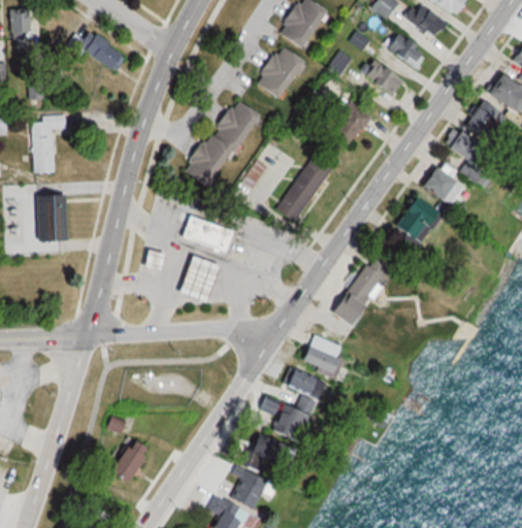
[(300,0),(278,32),(300,48),(326,12),(308,0),(300,0)]
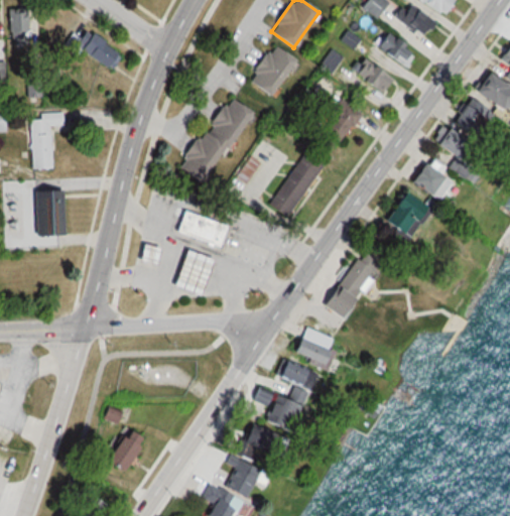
[(426,36),(435,21),(416,9),(412,15),(388,0),(369,0),(364,8),(405,35),(411,26),(426,36)]
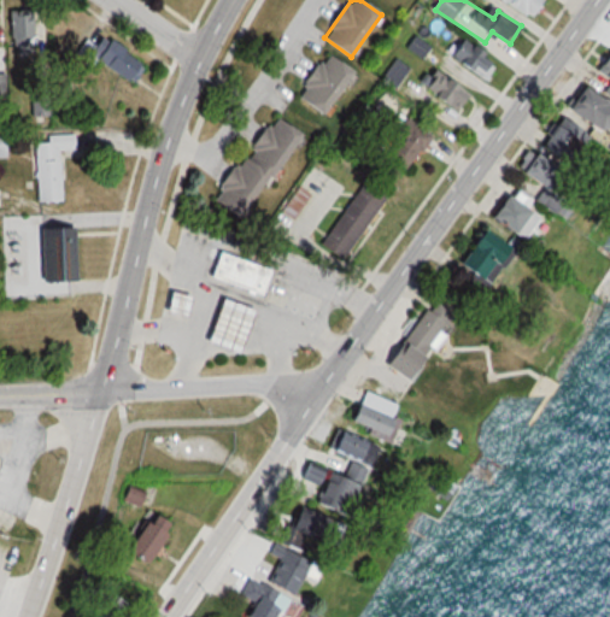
[(544,0),(504,0),(531,19),(544,0)]
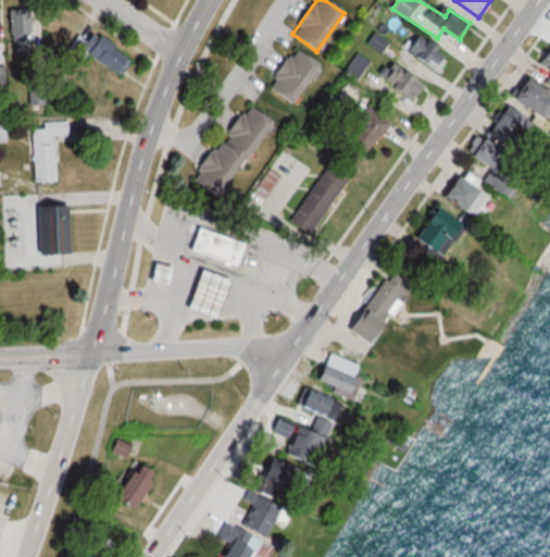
[(44,11),(21,11),(21,42),(44,42),(44,11)]
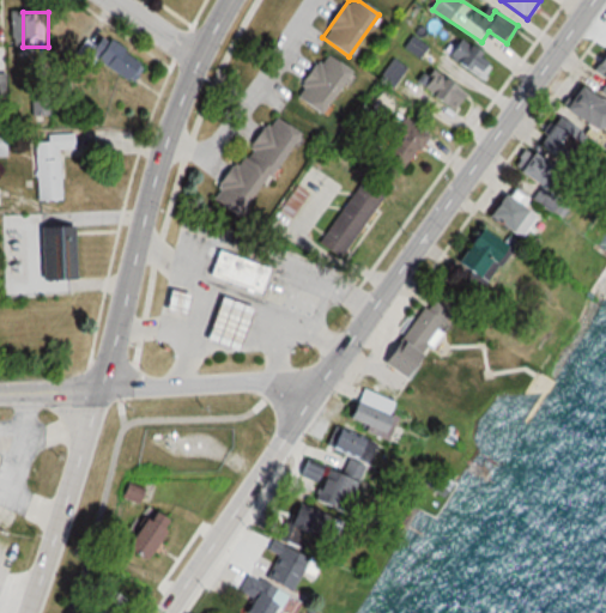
[(480,83),(495,67),(461,37),(447,53),(480,83)]
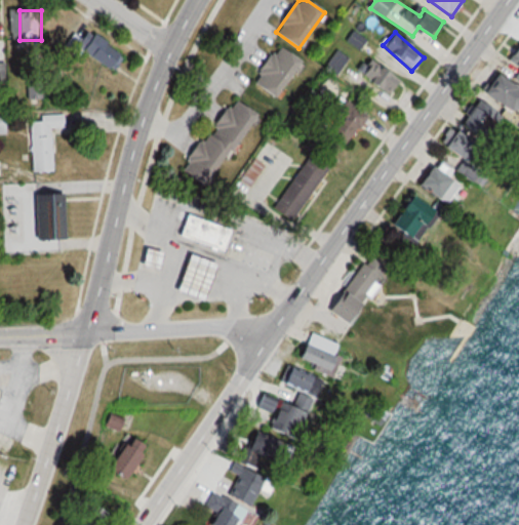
[(124,66),(129,48),(78,33),(72,50),(124,66)]
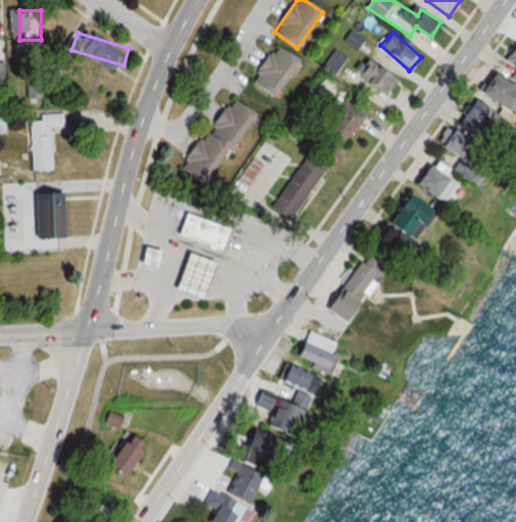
[(251,80),(269,96),(300,61),(281,45),(251,80)]
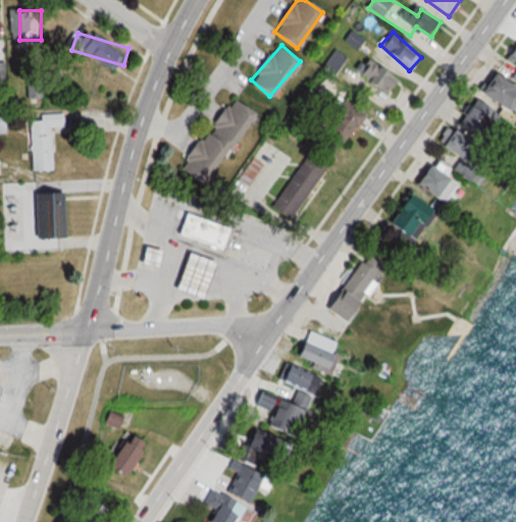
[(382,96),(397,81),(370,56),(356,70),(382,96)]
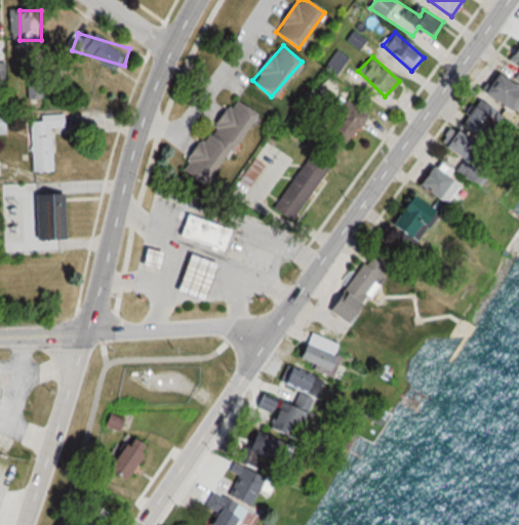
[(0,83),(13,83),(13,64),(0,63),(0,83)]
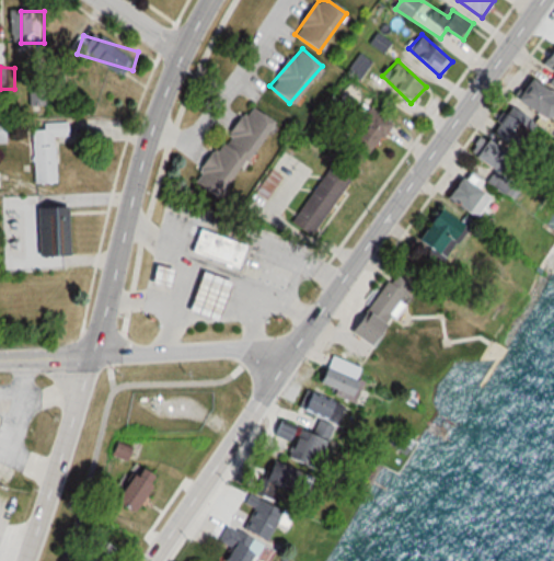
[(511,96),(540,122),(553,107),(553,101),(528,78),(511,96)]
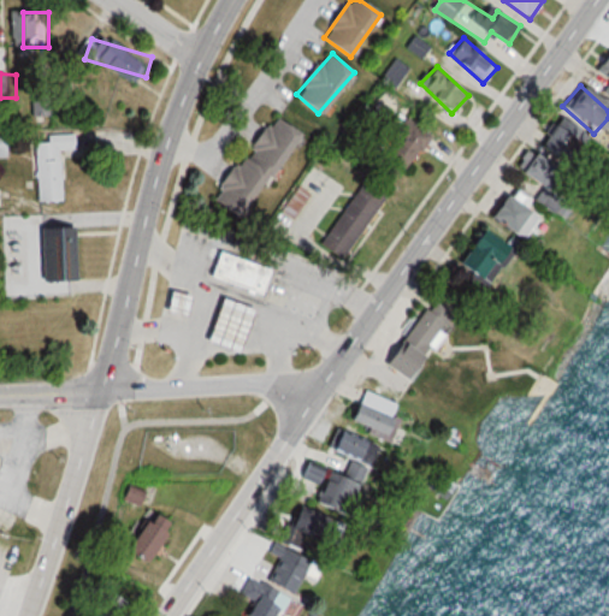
[(237,217),(305,138),(279,116),(212,195),(237,217)]
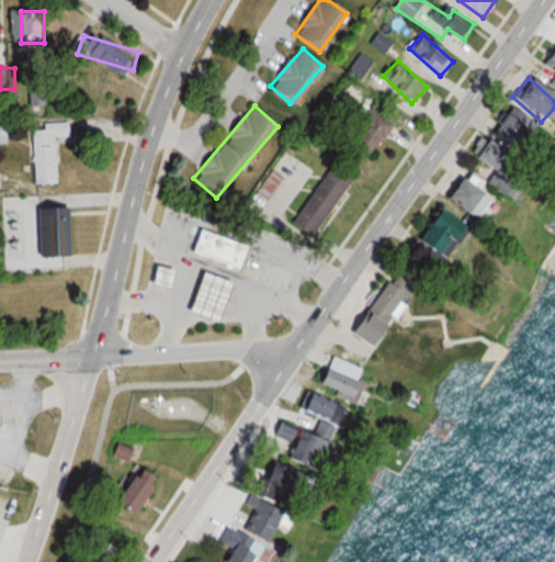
[(358,127),(362,131),(354,142),(373,155),(395,123),(372,107),(358,127)]
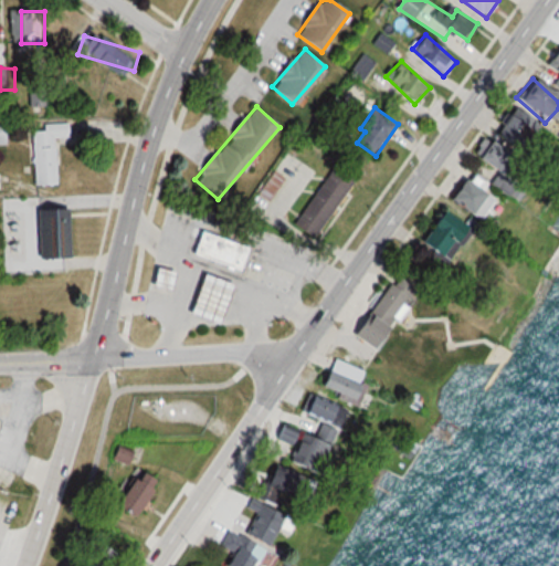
[(69,185),(67,138),(81,138),(80,122),(52,123),(53,129),(42,129),(44,186),(69,185)]
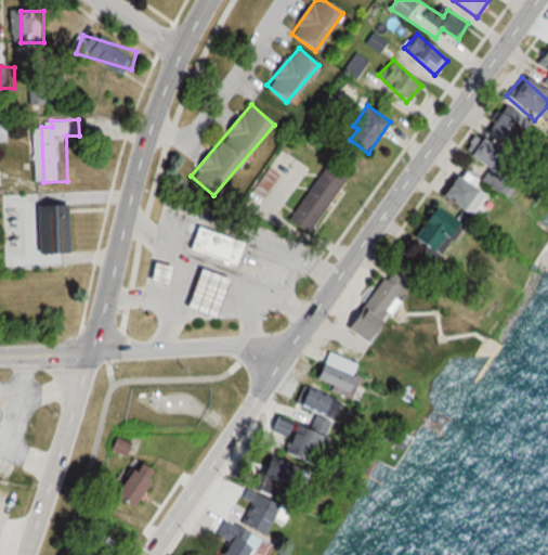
[(15,125),(0,124),(0,140),(15,141),(15,125)]
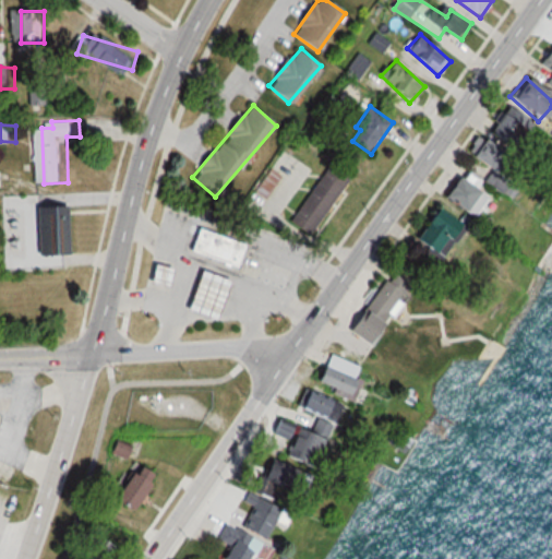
[(314,235),(350,178),(331,165),(295,222),(314,235)]
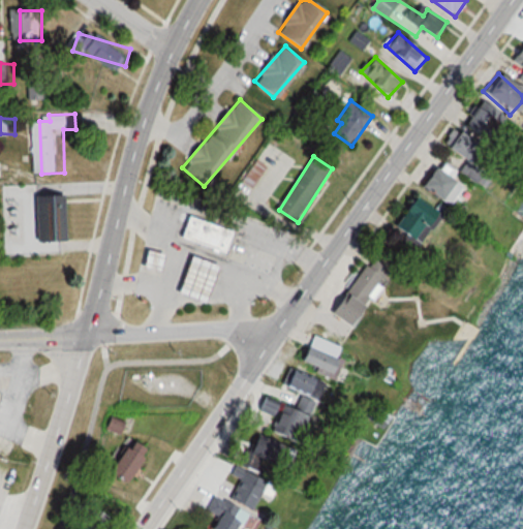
[(75,241),(75,195),(49,195),(49,241),(75,241)]
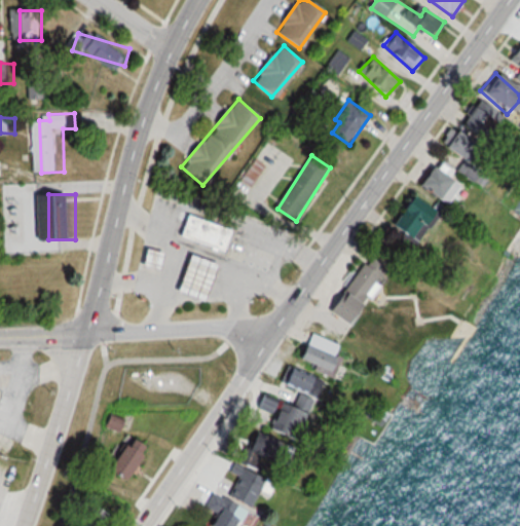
[(183,235),(225,252),(233,230),(191,215),(183,235)]
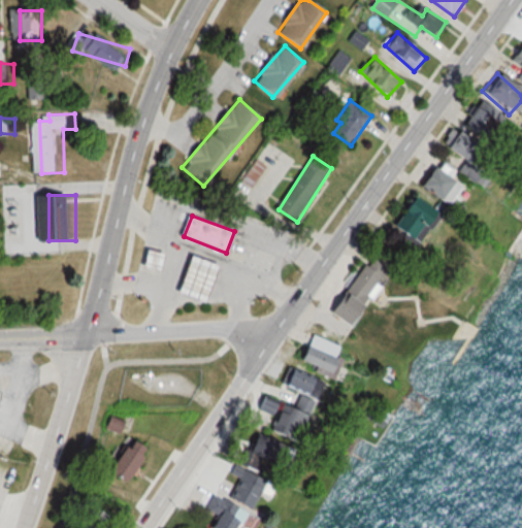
[(162,271),(166,254),(148,249),(143,266),(162,271)]
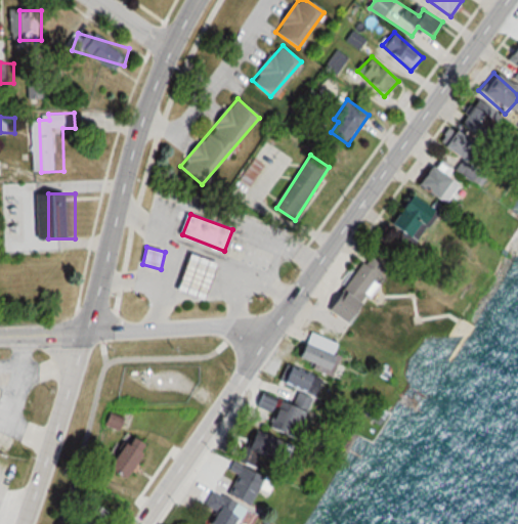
[(205,302),(219,263),(191,252),(176,291),(205,302)]
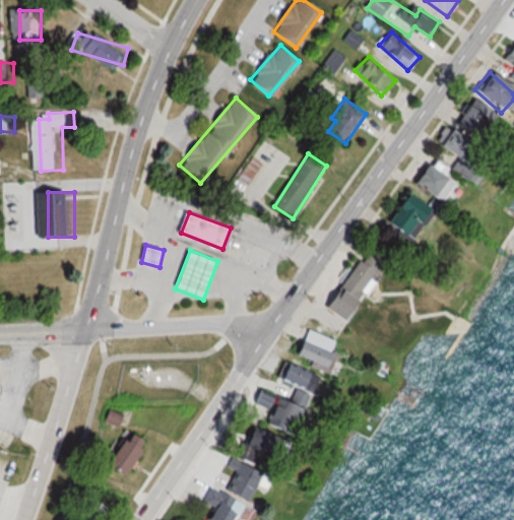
[(147,442),(129,430),(107,463),(125,475),(147,442)]
